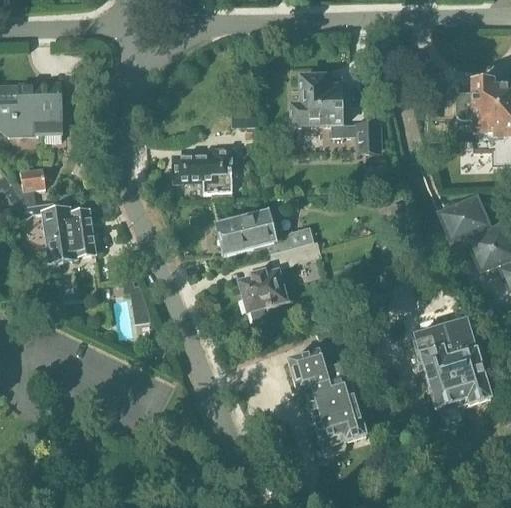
[(292,106),(292,126),(331,126),(331,138),(344,138),(344,137),(356,137),(356,126),(344,126),(343,82),(334,82),(334,77),(317,77),(314,76),(309,76),(306,77),(302,77),(302,106),(292,106)]
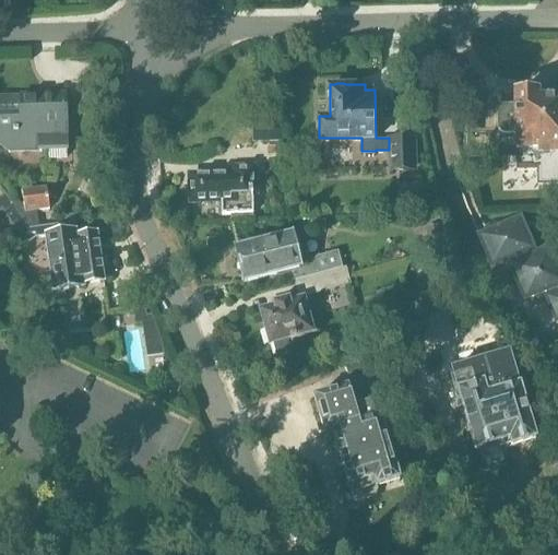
[(11,150),(69,148),(67,91),(23,93),(23,94),(0,94),(0,137),(1,141),(8,138),(11,150)]
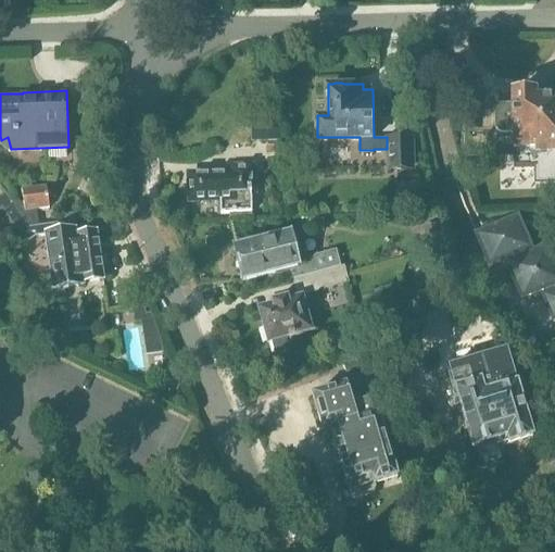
[(554,90),(551,91),(551,92),(547,96),(535,96),(535,90),(513,91),(513,101),(500,101),(495,105),(496,124),(500,128),(514,128),(515,165),(535,165),(535,180),(554,179),(554,90)]
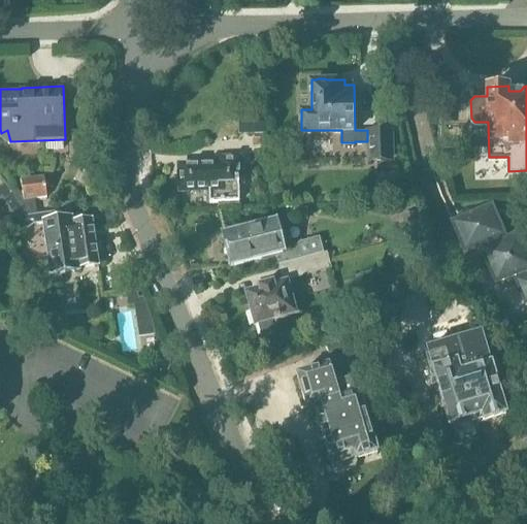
[(240,130),(265,129),(264,112),(239,113),(240,130)]
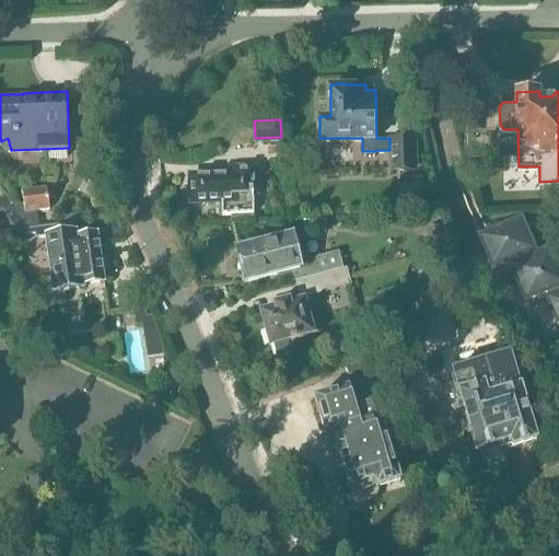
[(468,130),(468,153),(491,153),(491,130),(468,130)]
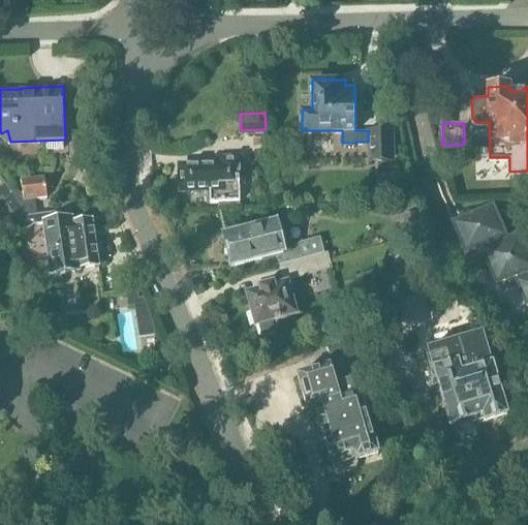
[(394,157),(393,129),(368,130),(368,142),(368,157),(394,157)]
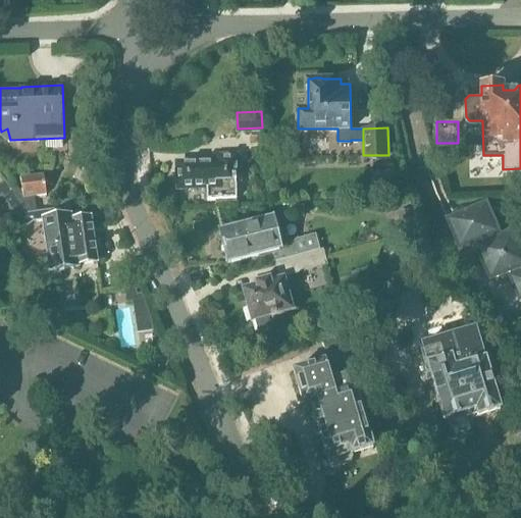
[(237,177),(240,177),(239,153),(232,154),(230,151),(225,151),(222,154),(216,154),(217,159),(178,161),(178,168),(176,170),(176,176),(178,178),(179,186),(208,185),(208,198),(216,197),(216,203),(237,203),(237,196),(238,196),(237,177)]
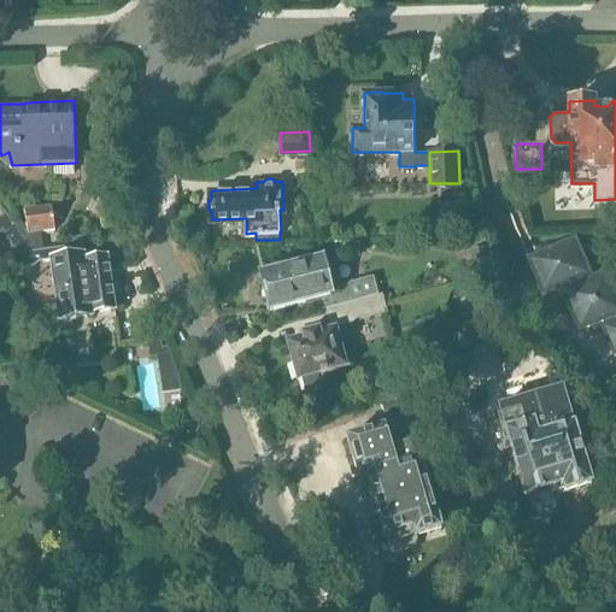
[(29,230),(56,227),(53,205),(27,207),(29,230)]
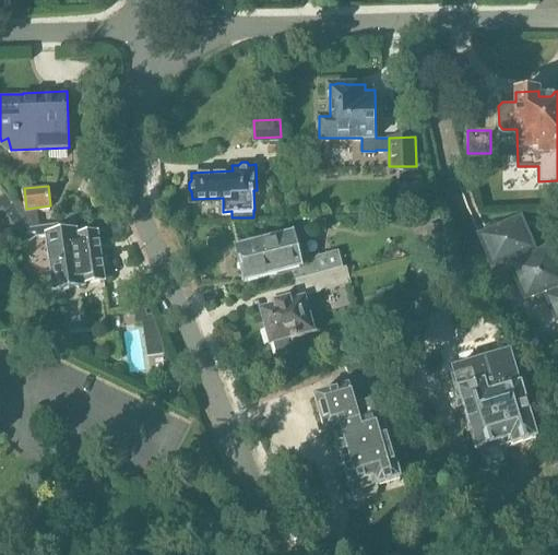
[(557,188),(547,189),(548,205),(557,204),(557,188)]
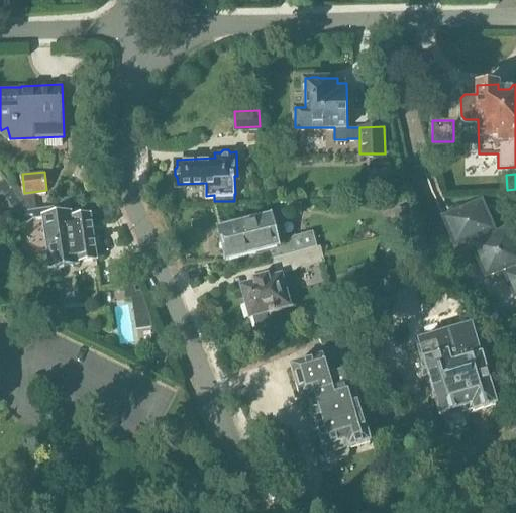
[(0,203),(17,227),(32,216),(30,214),(27,208),(11,186),(0,193),(0,203)]
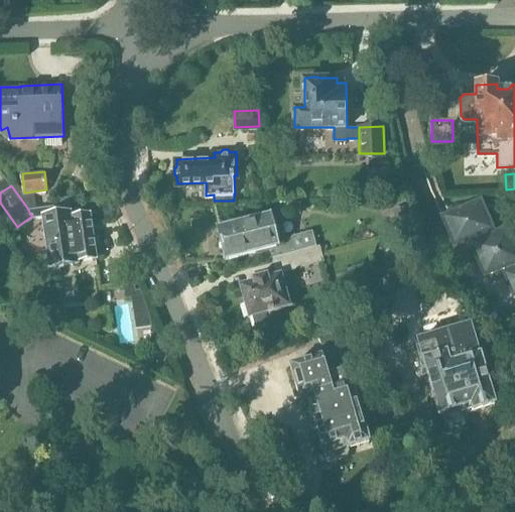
[(33,213),(34,216),(43,215),(50,264),(79,260),(78,258),(97,256),(91,213),(72,216),(71,202),(27,208),(30,214),(33,213)]
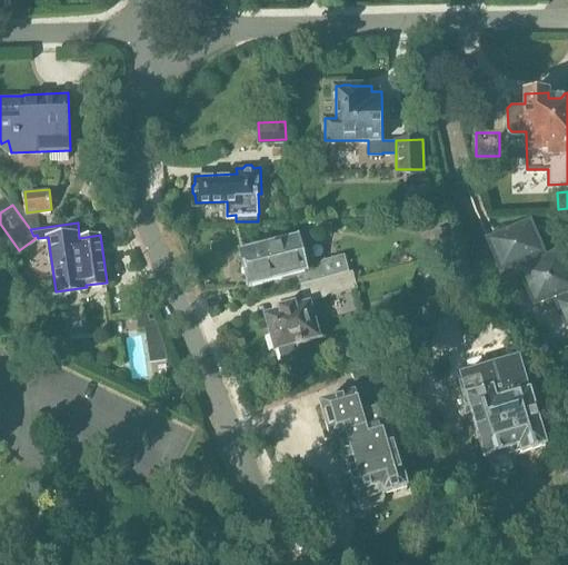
[(500,245),(495,247),(498,256),(507,277),(524,270),(536,300),(556,293),(567,320),(567,268),(560,251),(540,260),(537,253),(541,250),(529,222),(497,236),(500,245)]
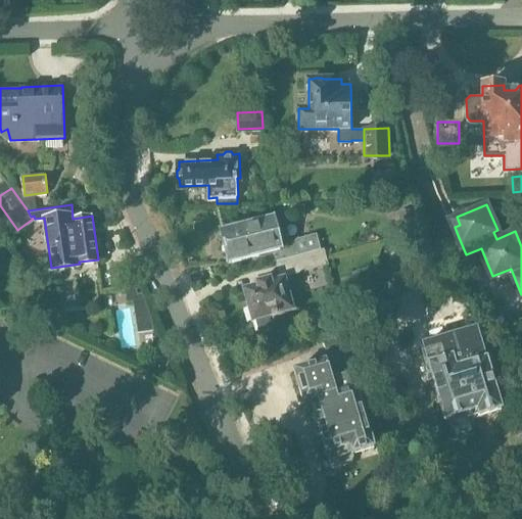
[(289,246),(281,248),(274,218),(222,232),(229,262),(269,251),(272,262),(321,247),(317,232),(293,239),(289,246)]
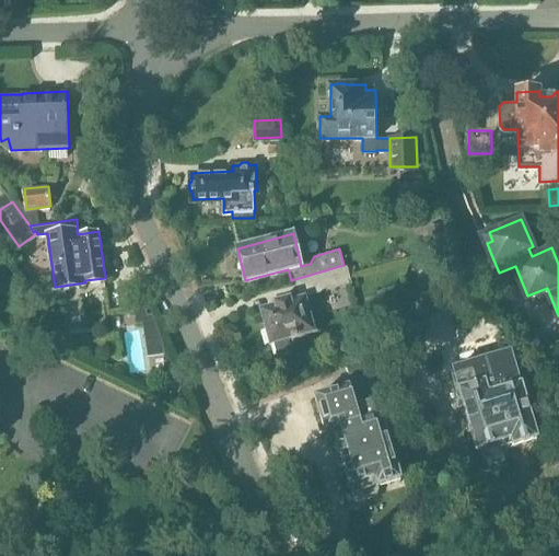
[(297,280),(301,294),(275,302),(276,307),(265,310),(269,326),(266,327),(270,342),(276,340),(279,354),(298,348),(294,337),(318,331),(313,310),(309,293),(316,291),(316,290),(351,280),(347,265),(297,280)]
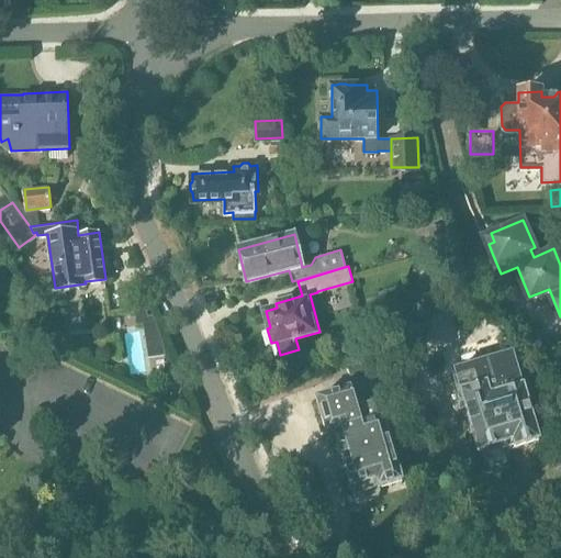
[(11,269),(0,268),(0,283),(11,283),(11,269)]
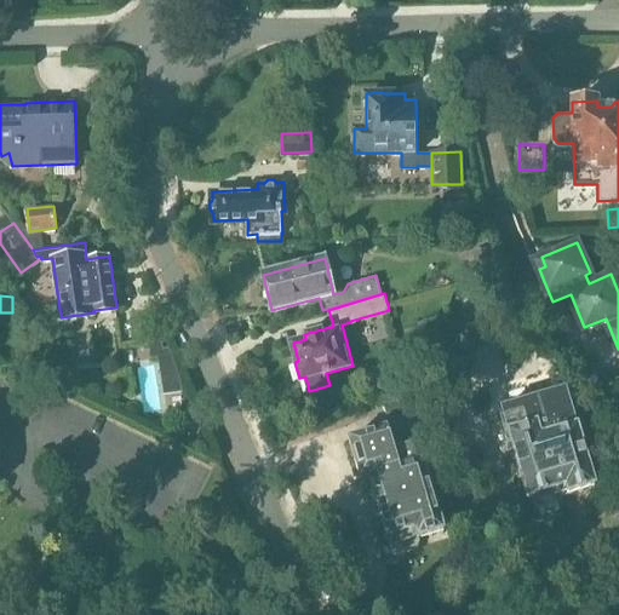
[(158,355),(160,373),(178,369),(170,345),(164,345),(161,328),(143,332),(144,340),(148,340),(150,356),(158,355)]
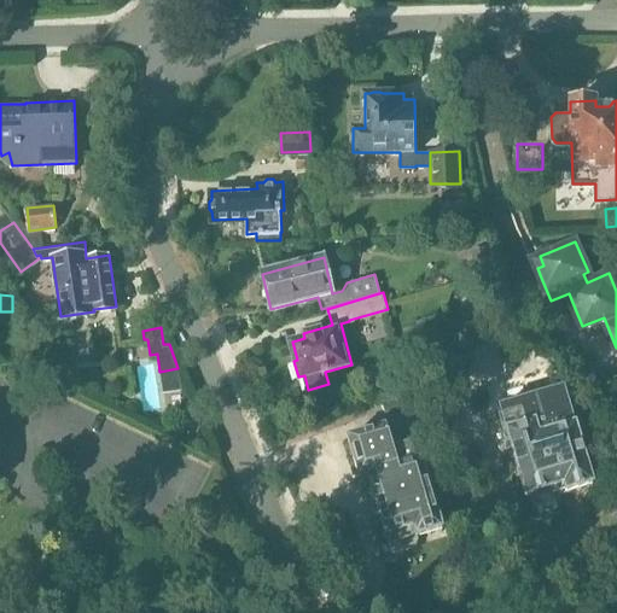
[(557,494),(593,483),(575,424),(564,387),(500,407),(507,430),(527,495),(533,515),(536,517),(559,511),(562,507),(557,494)]
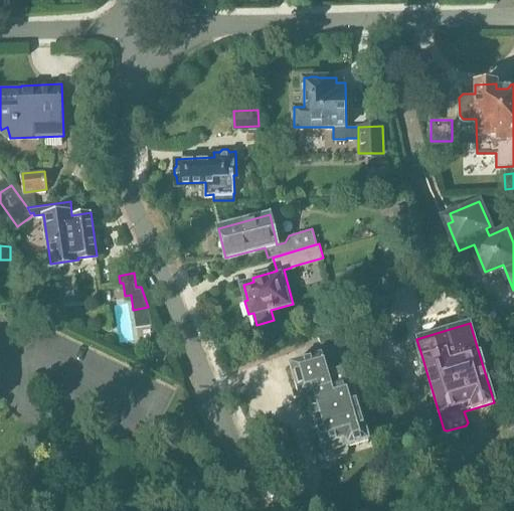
[(348,447),(369,440),(352,382),(351,382),(347,369),(328,374),(322,354),(291,363),(301,398),(308,396),(322,446),(324,445),(327,456),(330,458),(347,453),(349,450),(348,447)]
